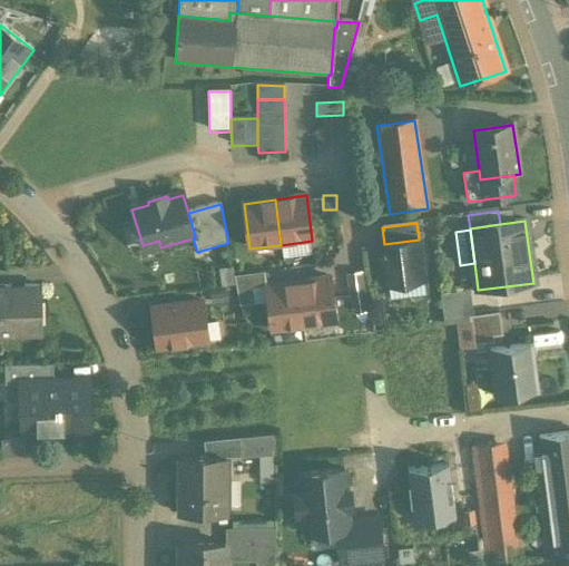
[(384,244),(379,245),(384,285),(424,280),(419,240),(384,244)]
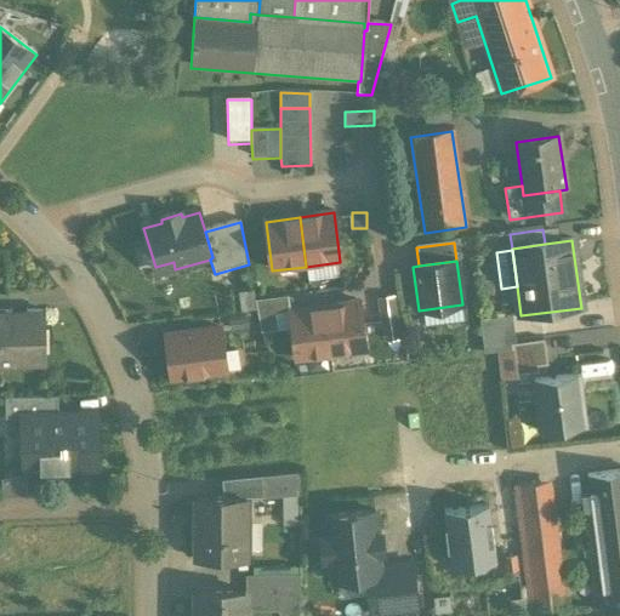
[(256,302),(259,317),(290,312),(289,297),(256,302)]
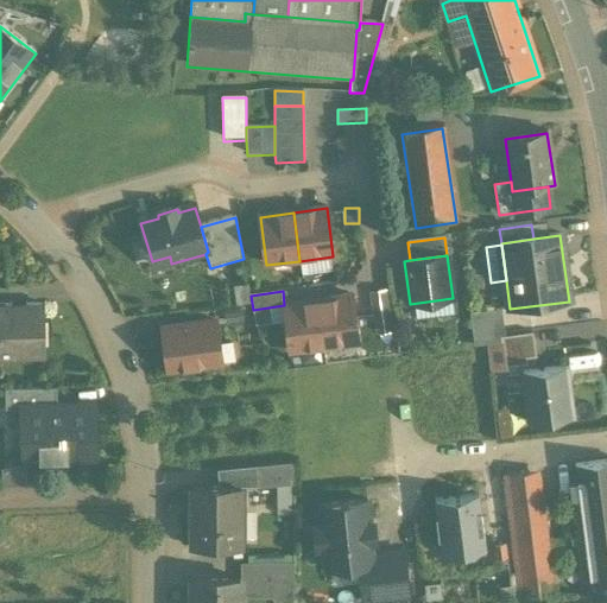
[(386,291),(370,293),(374,327),(391,324),(386,291)]
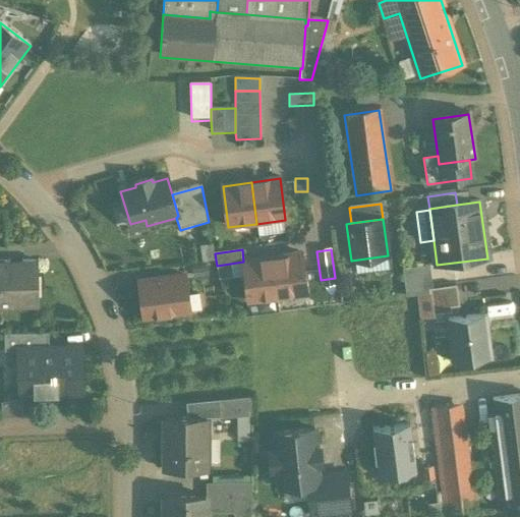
[(300,254),(272,259),(277,299),(306,295),(300,254)]
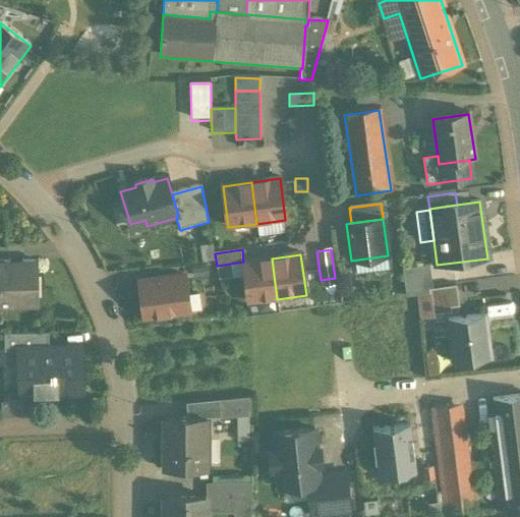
[(272,259),(243,262),(248,302),(277,299),(272,259)]
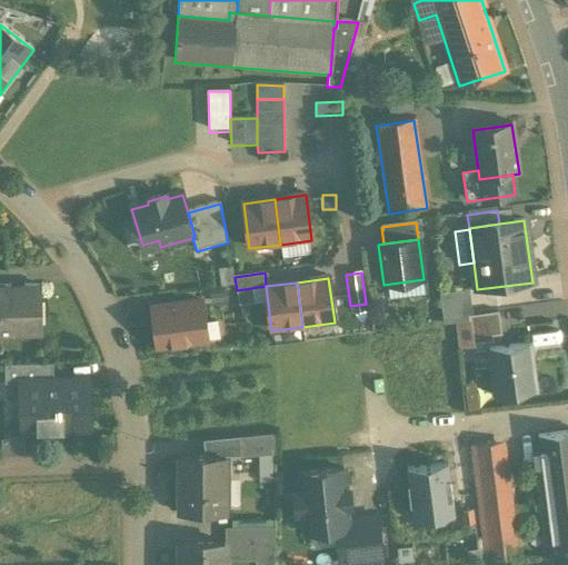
[(0,336),(39,336),(38,287),(0,287),(0,336)]
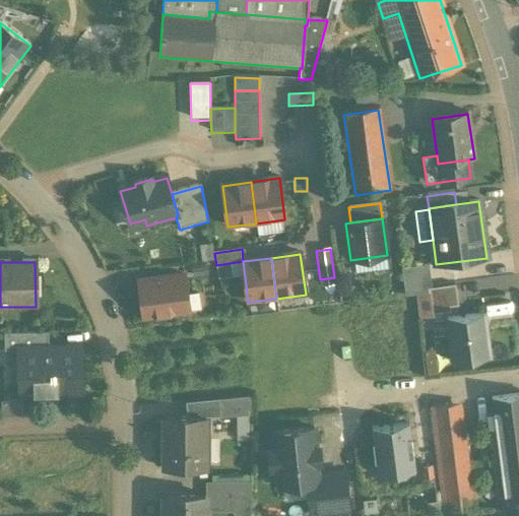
[(429,265),(401,268),(405,297),(428,294),(427,288),(432,287),(429,265)]
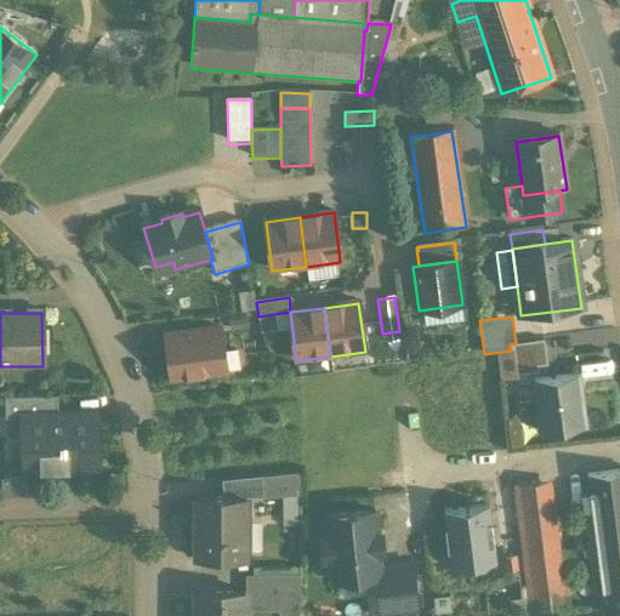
[(220,330),(166,337),(171,380),(226,372),(220,330)]
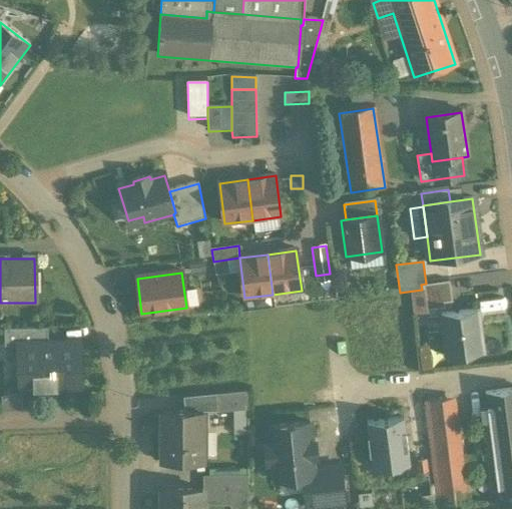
[(453,303),(450,283),(423,287),(424,291),(427,312),(445,309),(445,305),(453,303)]
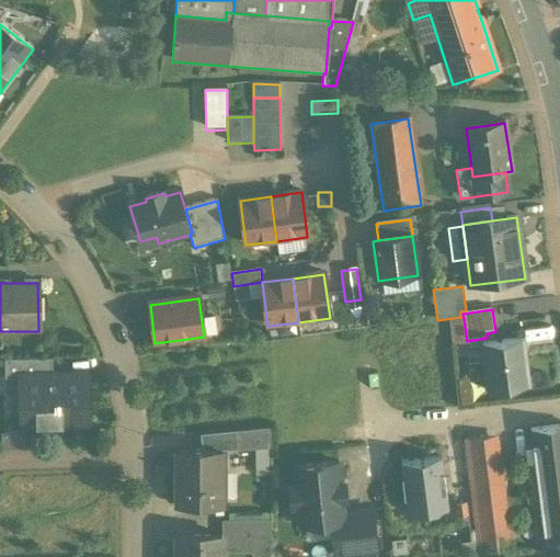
[(467,341),(464,318),(449,320),(453,345),(467,343),(467,341)]
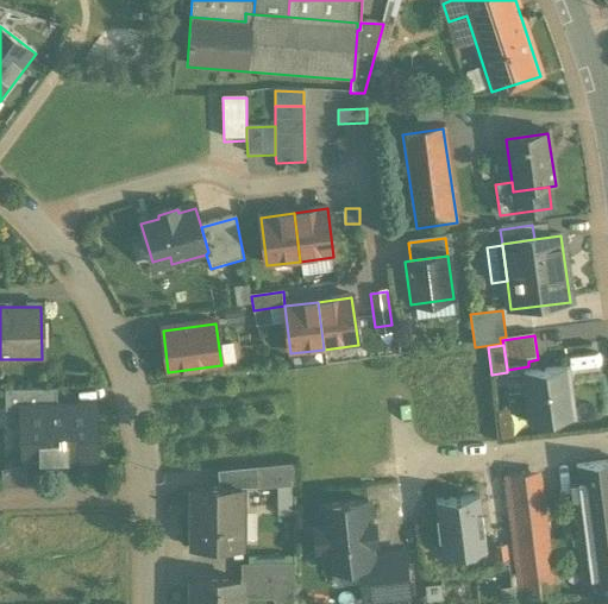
[(566,370),(524,375),(531,425),(572,419),(566,370)]
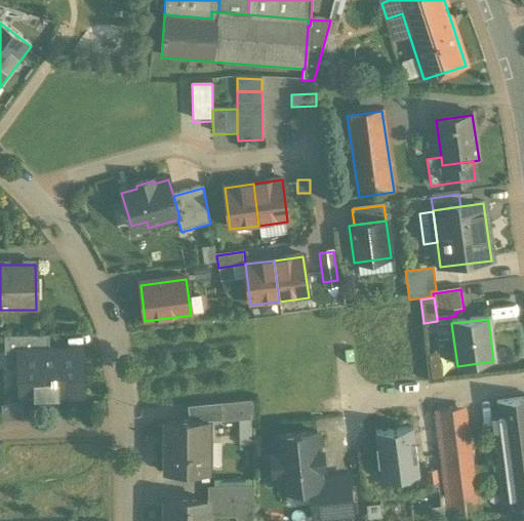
[(48,336),(4,337),(4,356),(18,356),(18,354),(48,354),(48,336)]
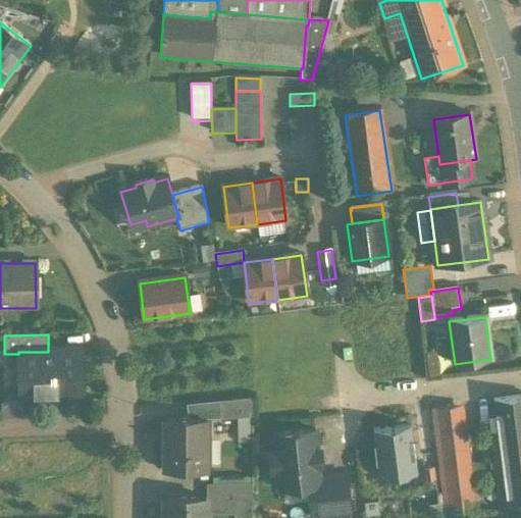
[(48,352),(18,352),(18,354),(18,397),(80,396),(79,351),(48,352)]
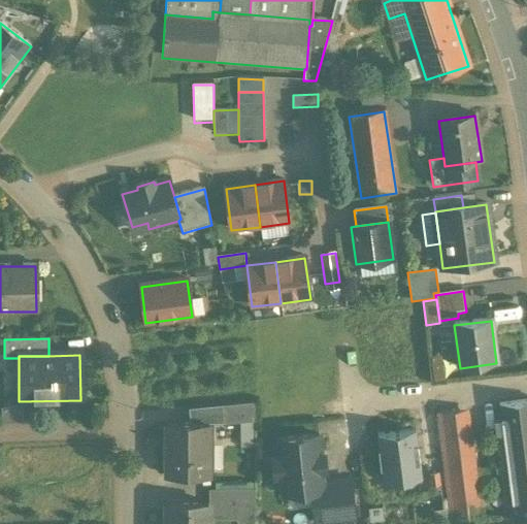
[(526,402),(499,406),(505,457),(506,457),(515,520),(526,518),(526,402)]
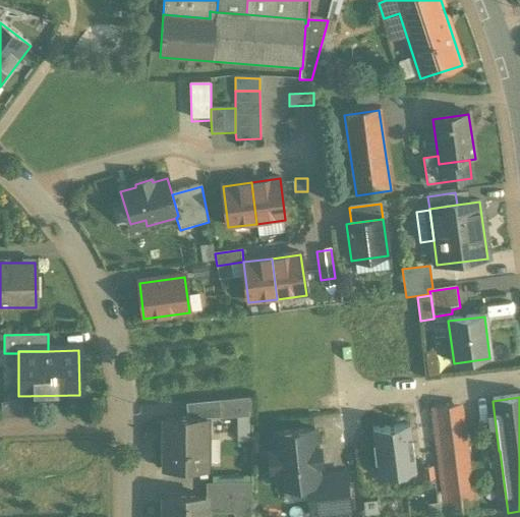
[(251,398),(218,401),(220,420),(251,417),(251,398)]
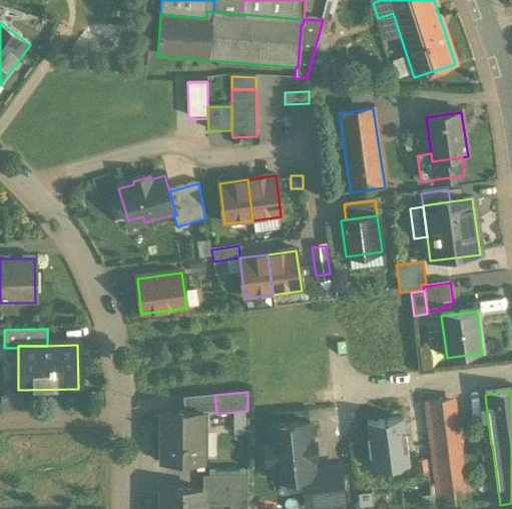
[(454,399),(426,403),(430,438),(439,508),(468,507),(454,399)]
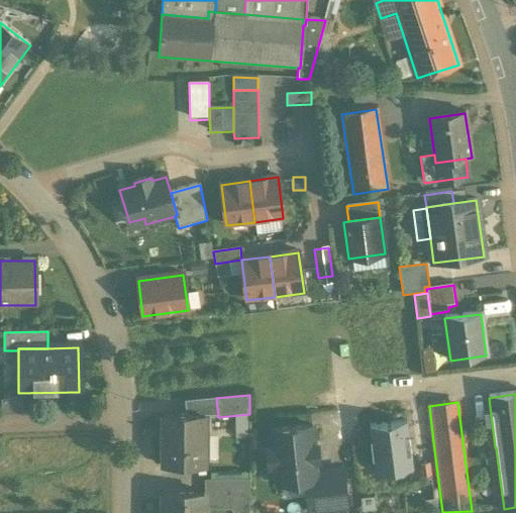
[(204,416),(164,416),(164,467),(204,467),(204,416)]
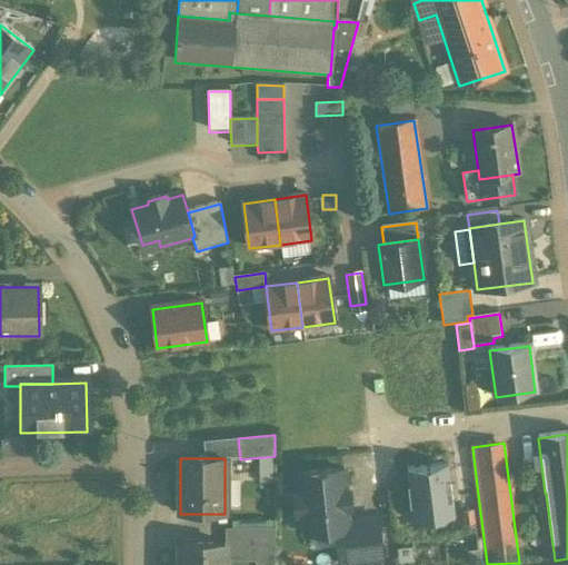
[(448,466),(408,472),(415,523),(455,517),(448,466)]
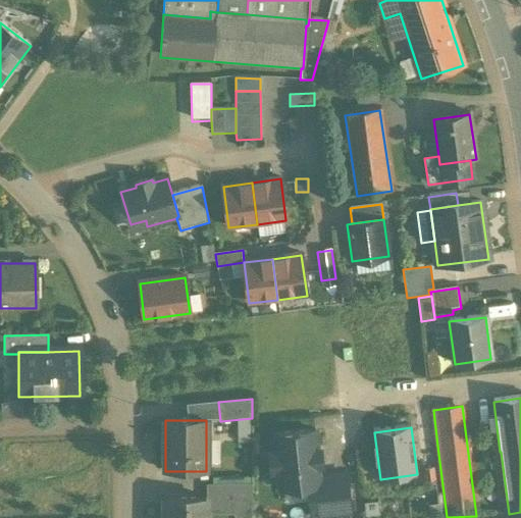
[(315,432),(275,437),(280,490),(309,487),(320,485),(320,479),(315,432)]
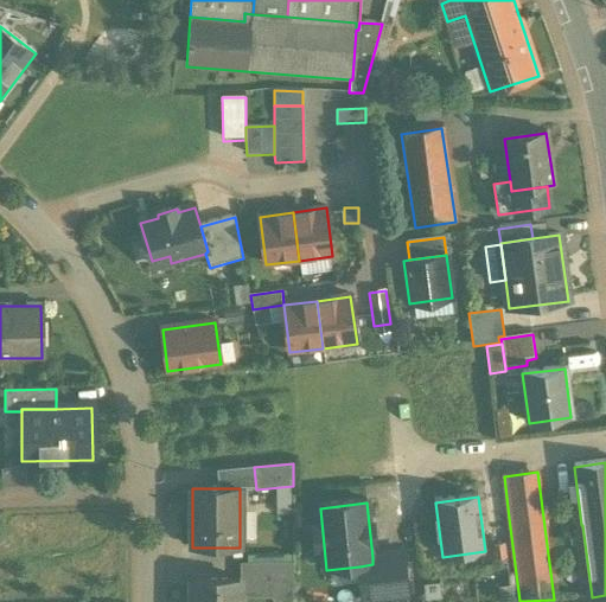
[(408,597),(403,554),(372,557),(372,564),(359,567),(362,601),(408,597)]
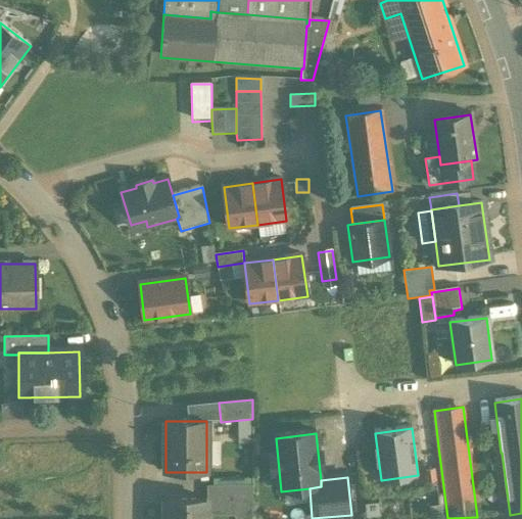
[(252,508),(252,485),(211,486),(205,486),(206,501),(206,508),(252,508)]
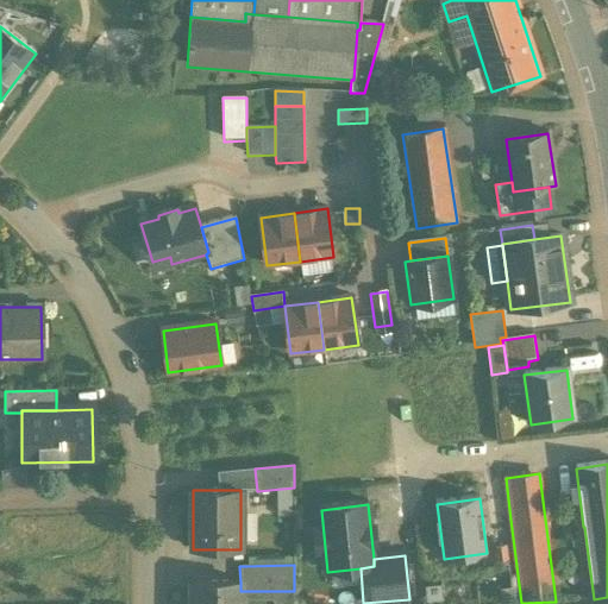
[(240,583),(192,582),(192,603),(239,603),(240,591),(240,583)]
